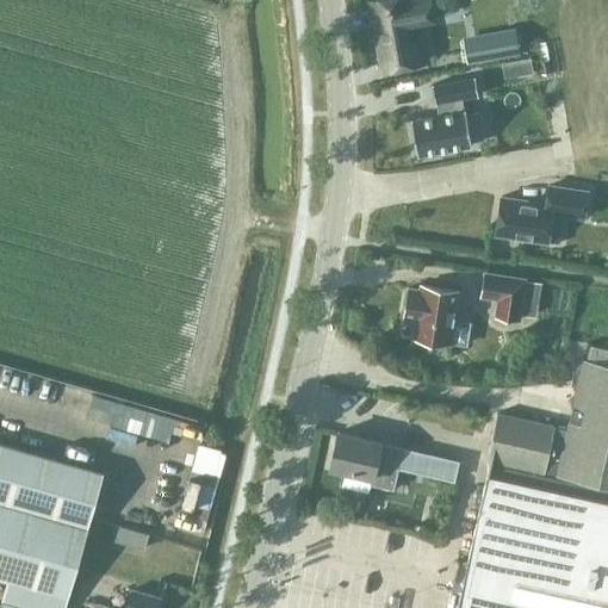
[(439,22),(434,0),(380,0),(368,2),(382,74),(432,64),(427,39),(423,39),(421,25),(439,22)]
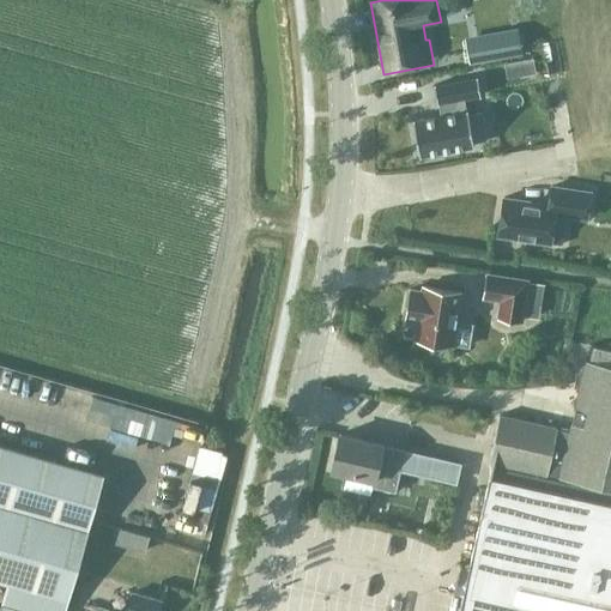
[(521,32),(469,41),(472,62),(524,53),(521,32)]
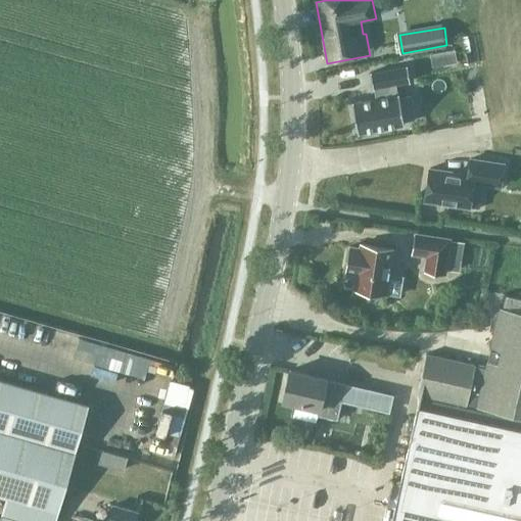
[(353,104),(359,133),(360,135),(406,127),(405,125),(400,96),(399,96),(397,86),(412,84),(409,67),(372,75),(375,90),(377,100),(353,104)]
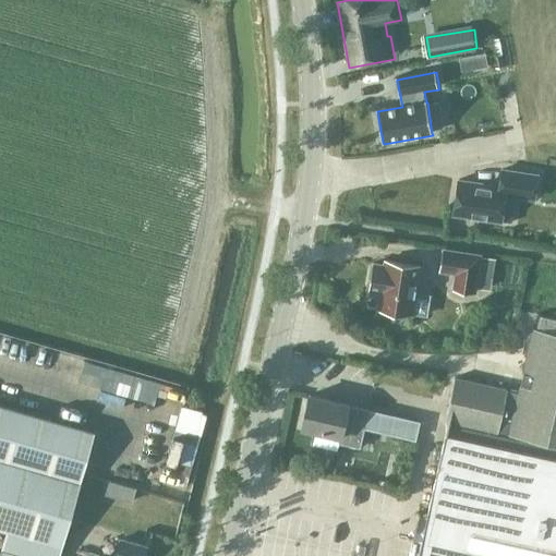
[(517,200),(506,198),(506,196),(535,201),(539,177),(504,171),(500,189),(460,182),(455,217),(502,224),(503,222),(512,225),(517,200)]
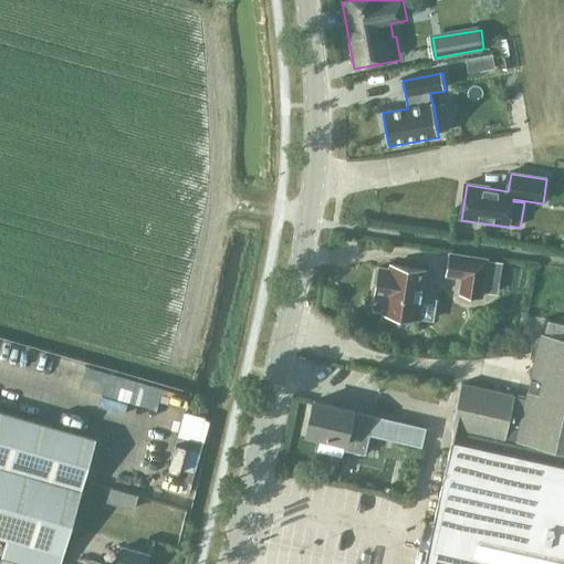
[(504,263),(489,261),(451,254),(448,277),(463,279),(461,295),(482,299),(483,294),(499,296),(504,263)]
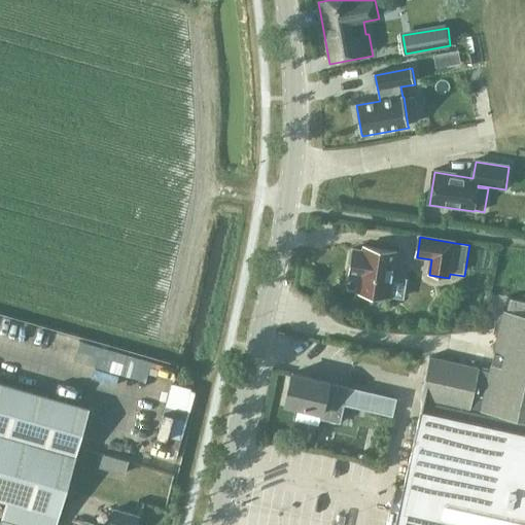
[(354,250),(350,276),(360,277),(357,293),(390,299),(390,298),(404,300),(407,279),(394,277),(397,252),(365,247),(364,252),(354,250)]
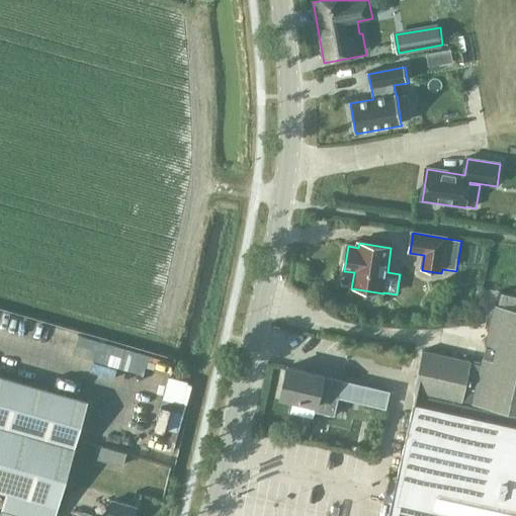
[(515,430),(415,406),(389,515),(515,515),(515,296),(502,293),(498,308),(496,308),(489,337),(480,335),(477,347),(487,349),(484,364),(476,362),(475,364),(424,352),(415,392),(418,393),(417,395),(461,405),(463,405),(463,404),(474,407),(474,408),(515,418),(515,430)]
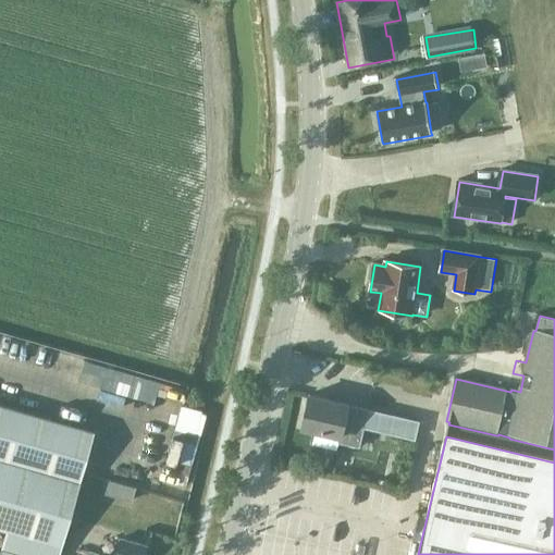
[(91,382),(114,389),(118,378),(94,371),(91,382)]
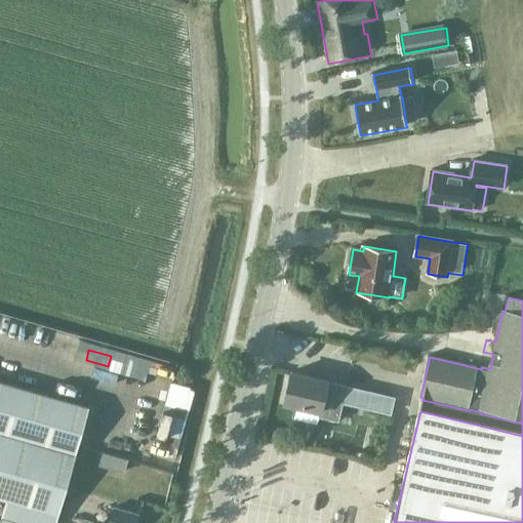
[(293,373),(286,404),(298,406),(295,417),(318,423),(319,418),(340,424),(345,404),(369,409),(373,394),(347,388),(347,386),(293,373)]
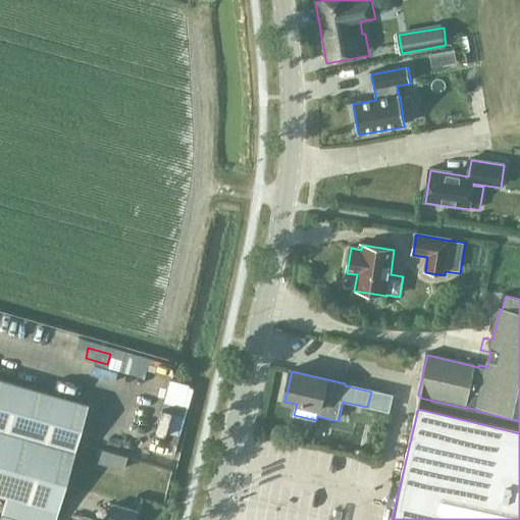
[(147,445),(186,453),(199,381),(176,376),(169,414),(154,411),(147,445)]
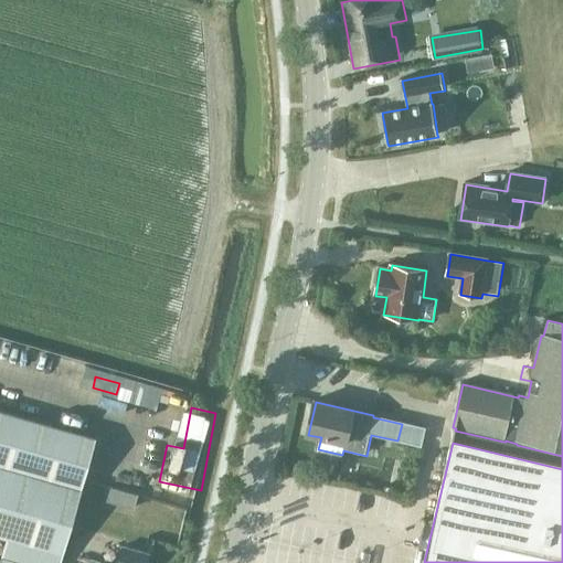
[(62,562),(96,442),(0,413),(0,538),(9,541),(3,560),(2,562),(62,562)]
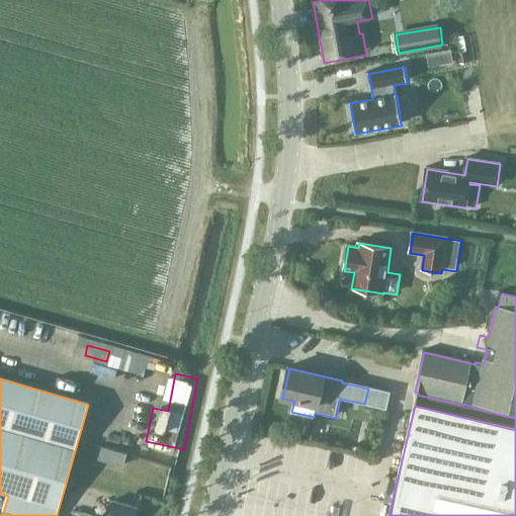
[(136,515),(139,509),(112,502),(108,515),(94,515),(86,513),(85,515),(136,515)]
